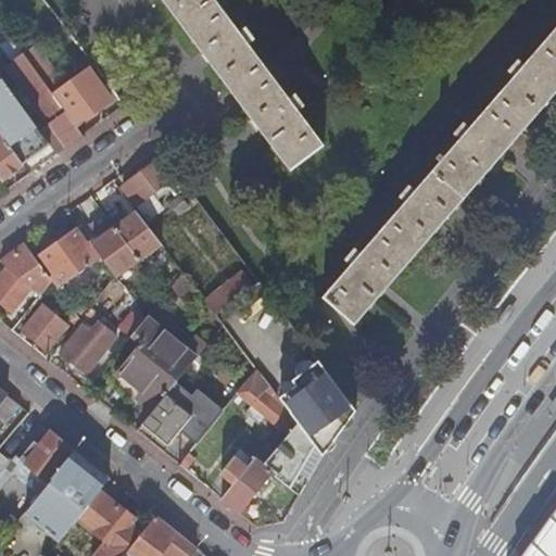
[(290,169),(323,146),(298,112),(304,106),(297,95),(289,99),(268,72),(249,45),(255,39),(247,27),(240,33),(215,0),(163,0),(234,95),(290,169)]
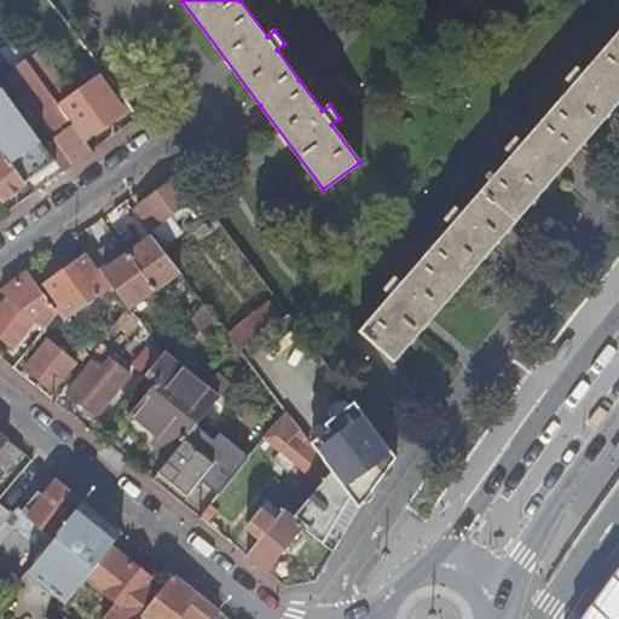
[(360,331),(395,362),(423,330),(424,331),(428,328),(432,324),(431,322),(484,261),(485,261),(489,258),(492,255),(491,253),(544,191),(545,192),(550,187),(553,184),(551,183),(605,121),(607,122),(611,117),(613,115),(612,113),(618,103),(618,32),(584,74),(577,68),(566,80),(573,86),(522,144),(516,138),(505,150),(513,156),(496,175),(491,172),(485,178),(491,183),(463,213),(456,207),(445,220),(451,226),(401,283),(395,277),(385,289),(391,295),(360,331)]
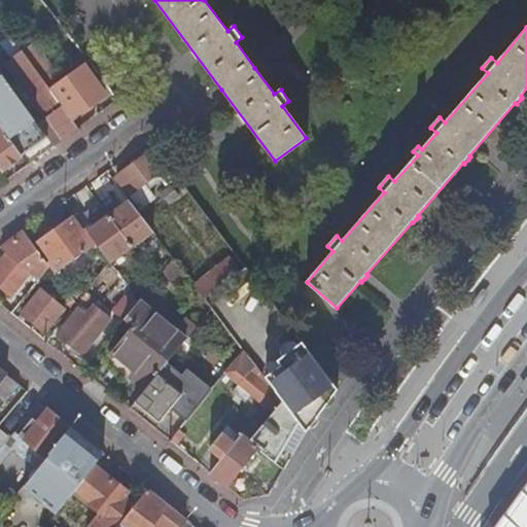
[(58,75),(36,44),(27,34),(15,42),(71,118),(72,120),(106,97),(85,68),(59,86),(53,79),(58,75)]
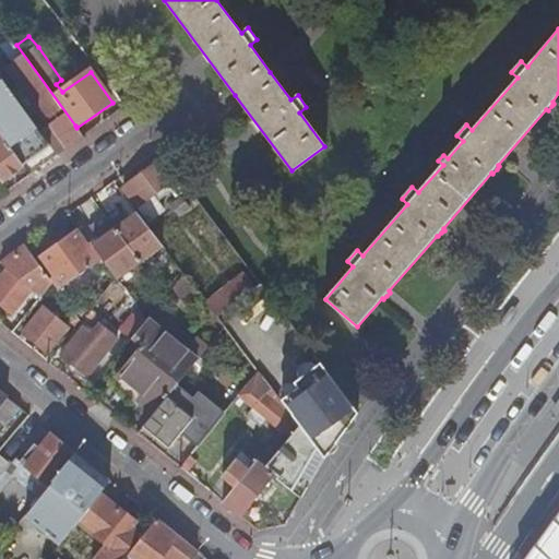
[(64,151),(83,138),(76,128),(75,126),(16,45),(16,44),(12,38),(1,46),(13,63),(7,68),(21,88),(18,92),(26,104),(31,102),(48,126),(47,127),(64,151)]
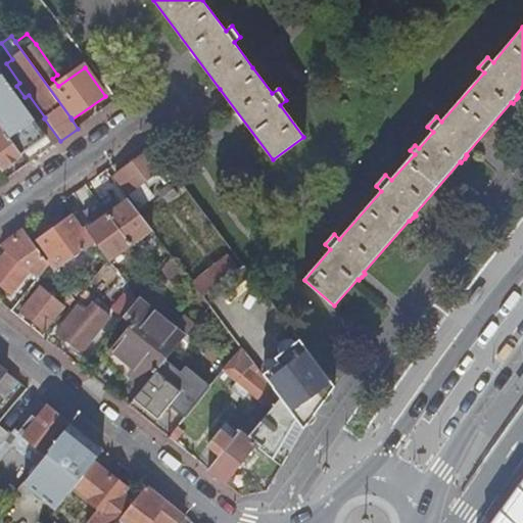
[(37,124),(27,109),(2,127),(22,155),(47,137),(37,124)]
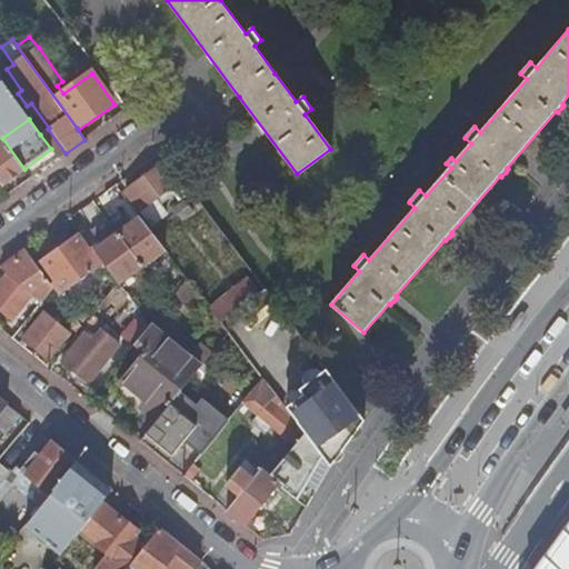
[(66,153),(48,129),(40,135),(51,149),(58,159),(66,153)]
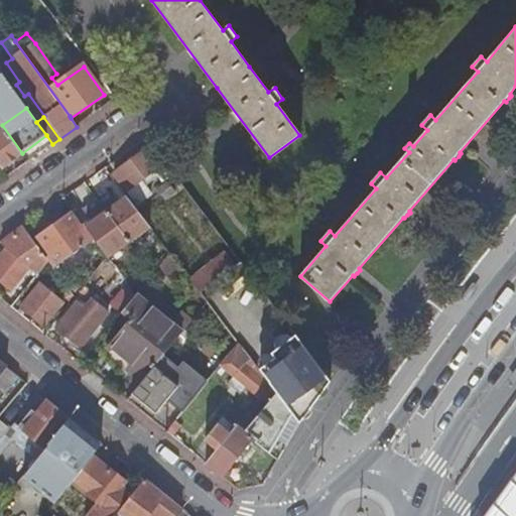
[(0,165),(2,168),(22,153),(2,125),(0,122),(0,165)]
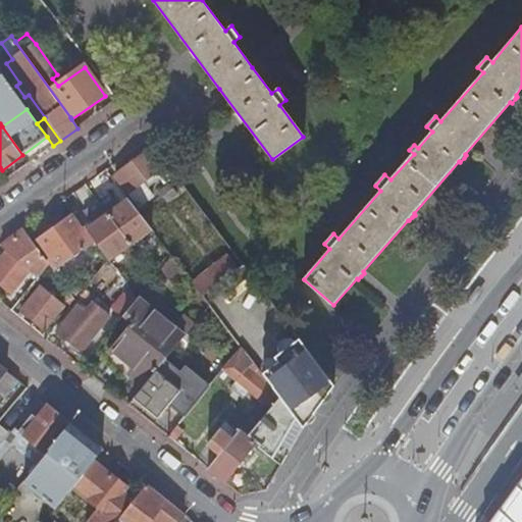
[(138,206),(152,195),(142,183),(162,167),(150,151),(115,176),(138,206)]
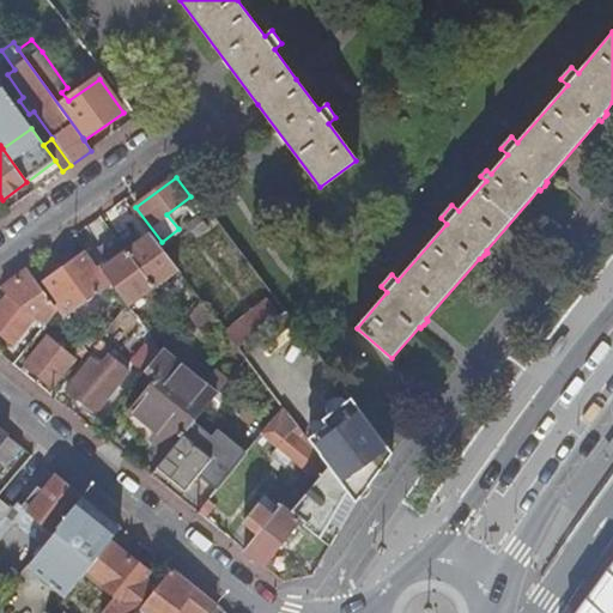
[(204,218),(210,213),(206,207),(199,213),(204,218)]
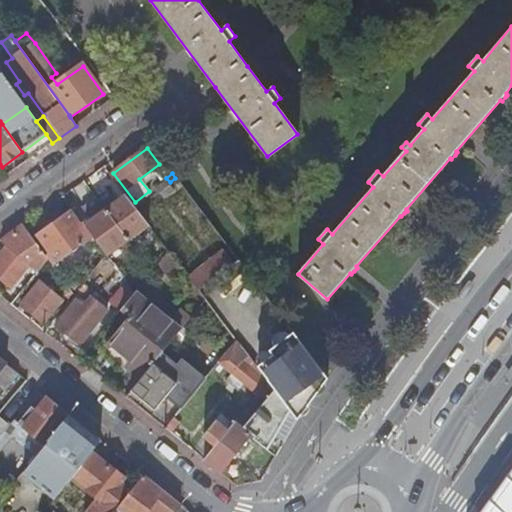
[(101,205),(127,240),(148,224),(126,196),(120,200),(115,194),(101,205)]
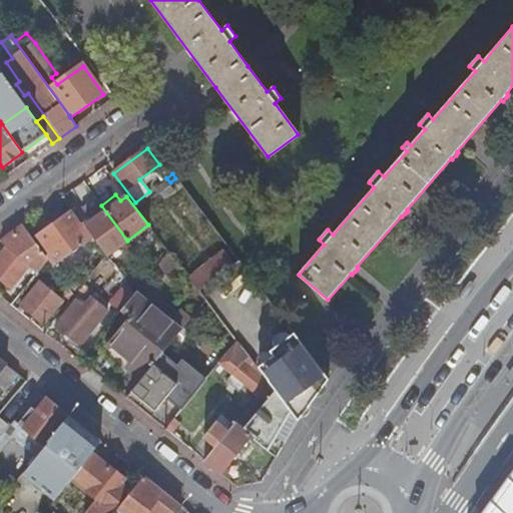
[(93,238),(106,255),(127,240),(101,205),(95,198),(82,208),(92,221),(85,226),(93,238)]
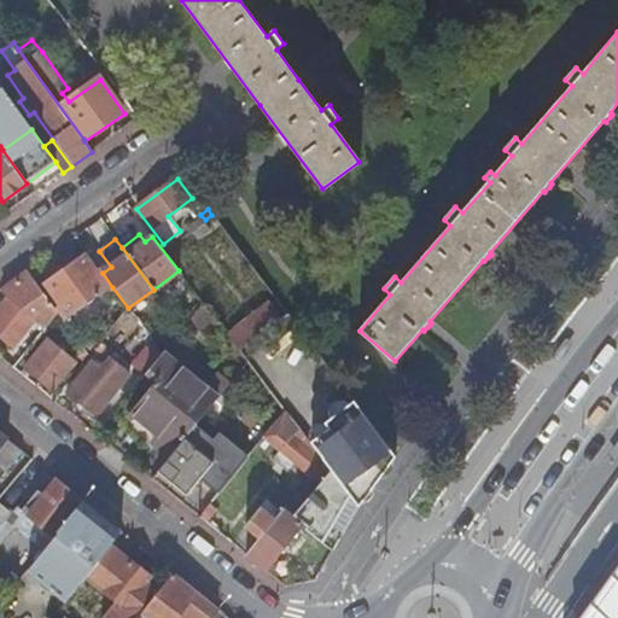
[(86,254),(41,285),(57,307),(53,309),(56,312),(75,297),(83,309),(112,287),(103,273),(99,269),(98,270),(86,254)]
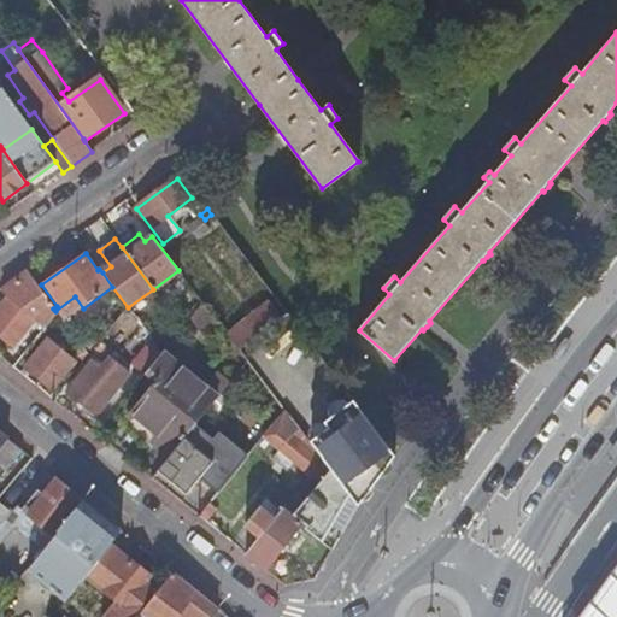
[(46,328),(57,313),(56,311),(53,309),(27,271),(0,291),(6,298),(0,305),(0,338),(12,348),(35,319),(46,328)]
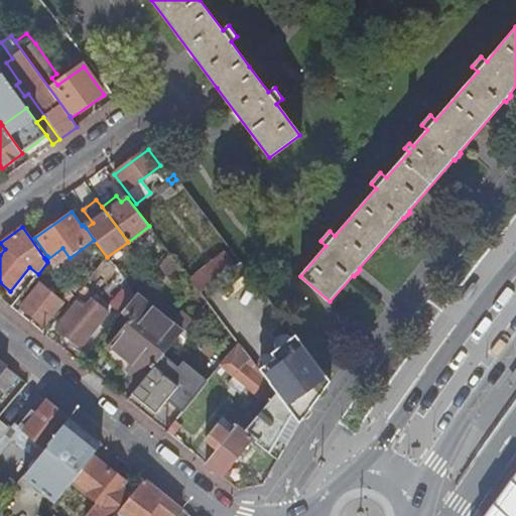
[(62,248),(46,260),(47,262),(53,270),(70,258),(62,248)]
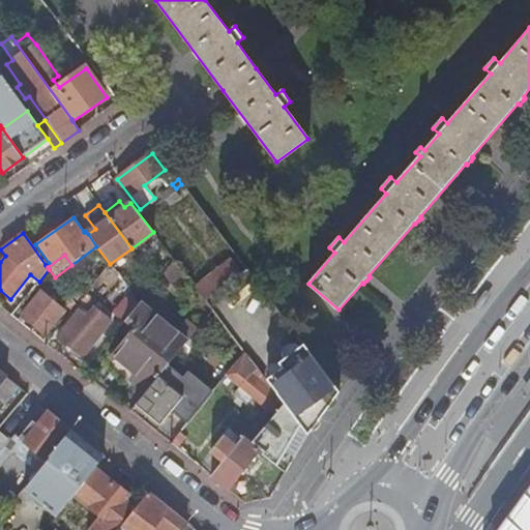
[(175,260),(165,272),(176,286),(185,274),(175,260)]
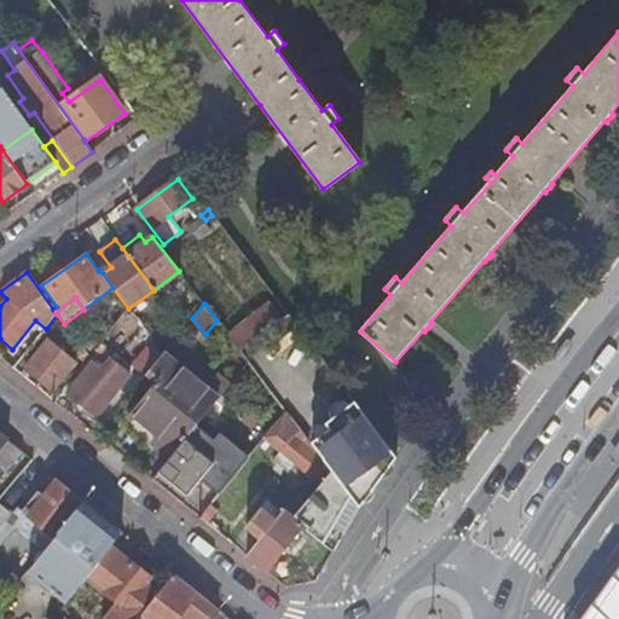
[(242,353),(281,322),(268,307),(230,337),(242,353)]
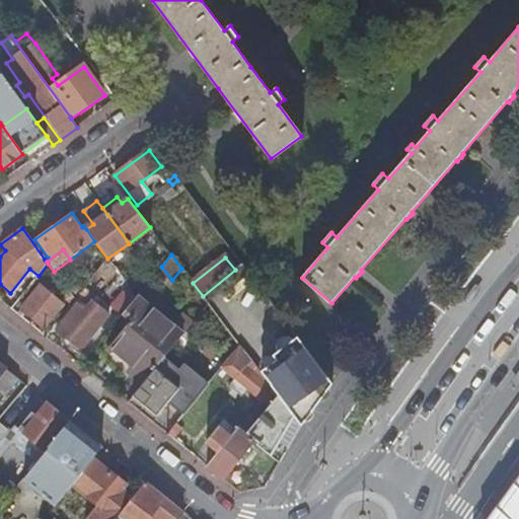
[(45,329),(63,306),(40,287),(20,310),(45,329)]
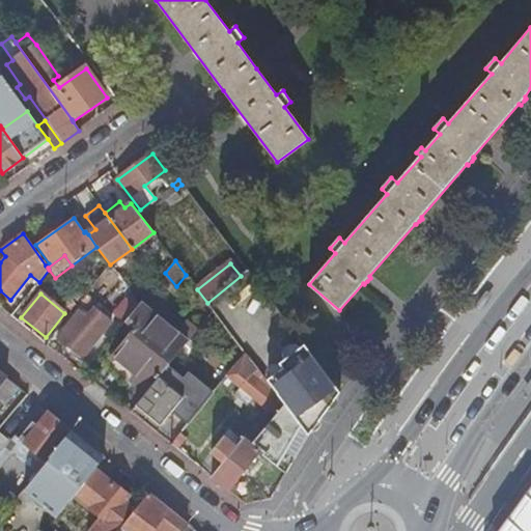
[(124,323),(128,319),(131,315),(139,305),(131,294),(113,315),(124,323)]
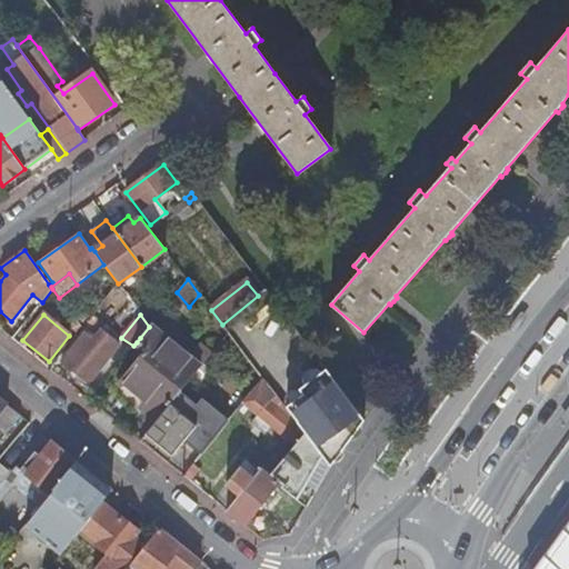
[(140,338),(146,343),(150,347),(147,351),(123,379),(140,393),(131,403),(142,412),(146,409),(158,420),(168,407),(182,391),(197,373),(197,372),(202,367),(190,357),(151,325),(149,327),(140,338)]
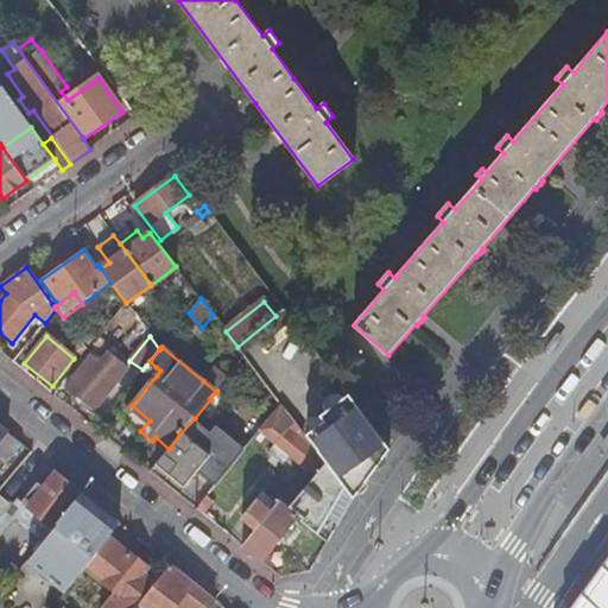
[(96,409),(127,369),(107,354),(99,365),(89,358),(68,386),(96,409)]
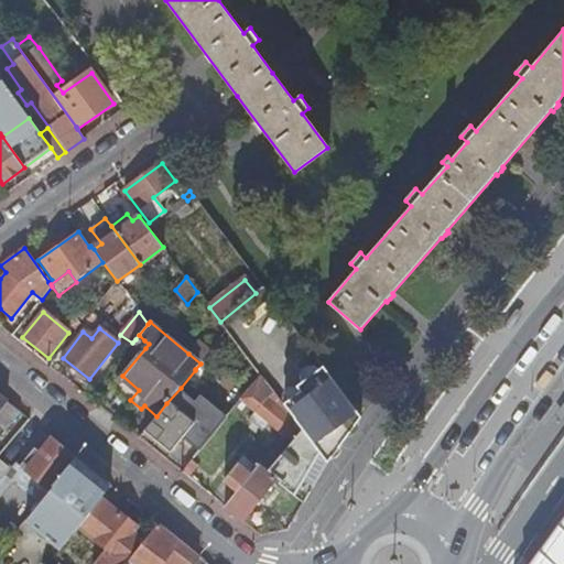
[(228,347),(235,340),(227,331),(219,340),(228,347)]
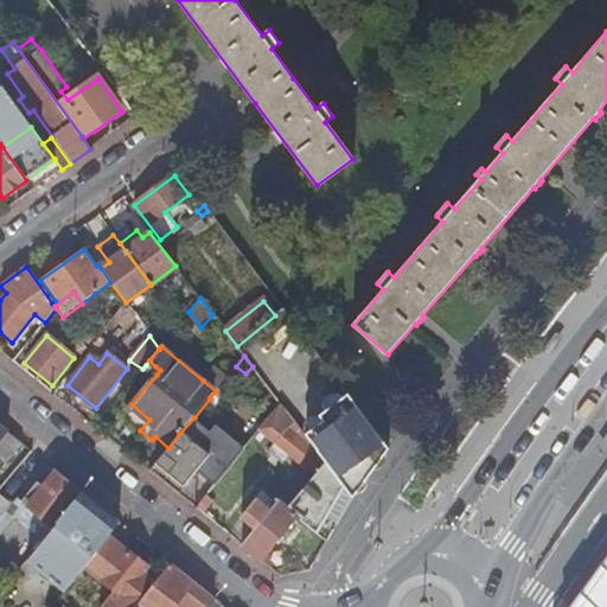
[(146,365),(152,371),(157,375),(160,370),(155,366),(149,360),(146,365)]
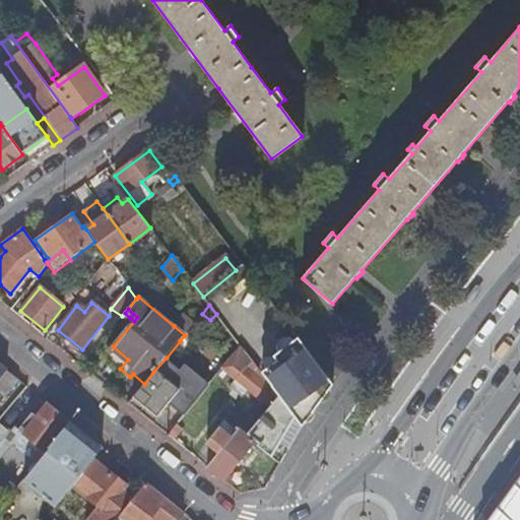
[(185,335),(186,333),(194,324),(184,315),(174,326),(185,335)]
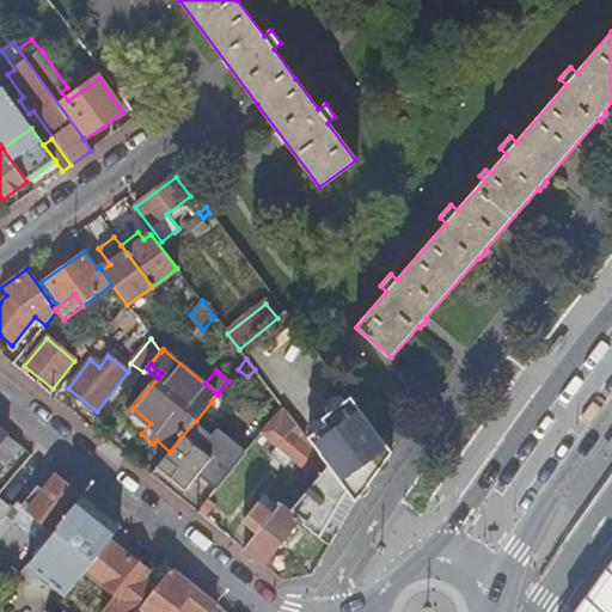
[(212,401),(212,402),(220,409),(228,399),(219,392),(218,395),(212,401)]
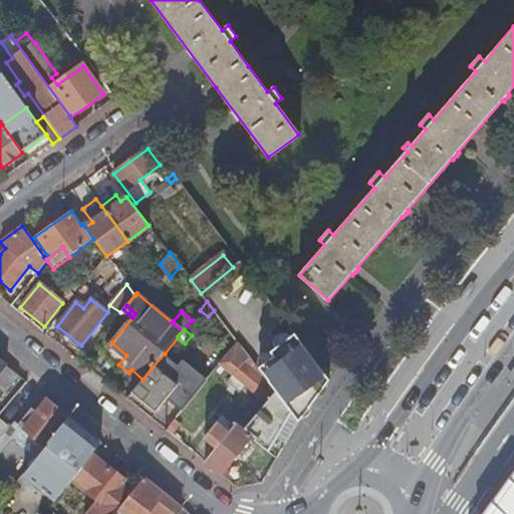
[(292,414),(298,422),(330,379),(294,334),(270,353),(273,358),(259,369),(263,374),(270,383),(292,414)]
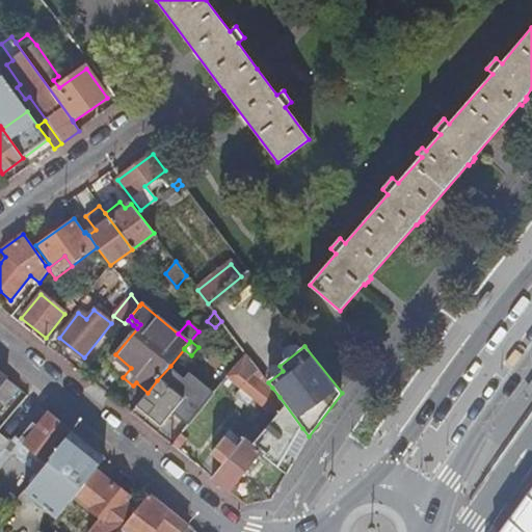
[(107,365),(123,377),(131,368),(115,354),(107,365)]
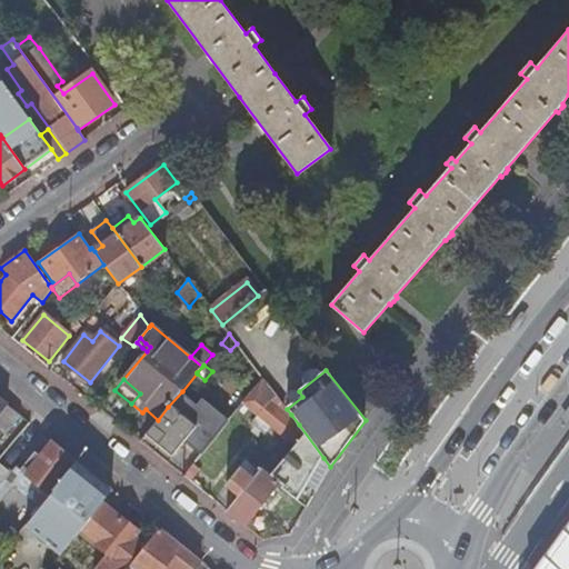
[(270,428),(286,440),(297,428),(287,419),(291,415),(287,409),(265,379),(243,405),(258,417),(252,425),(265,435),(270,428)]
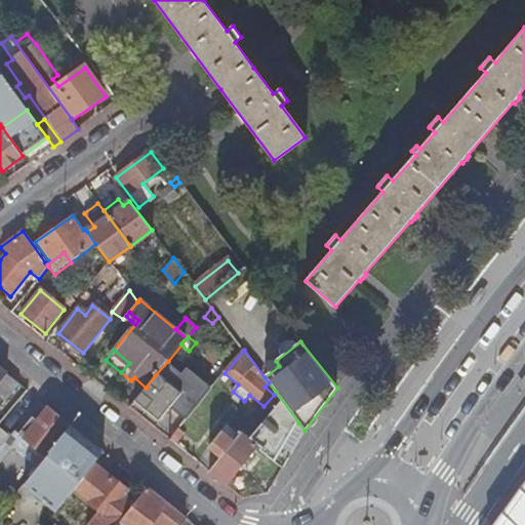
[(170,407),(186,419),(212,388),(186,366),(180,371),(168,361),(155,375),(146,388),(134,401),(159,420),(170,407)]
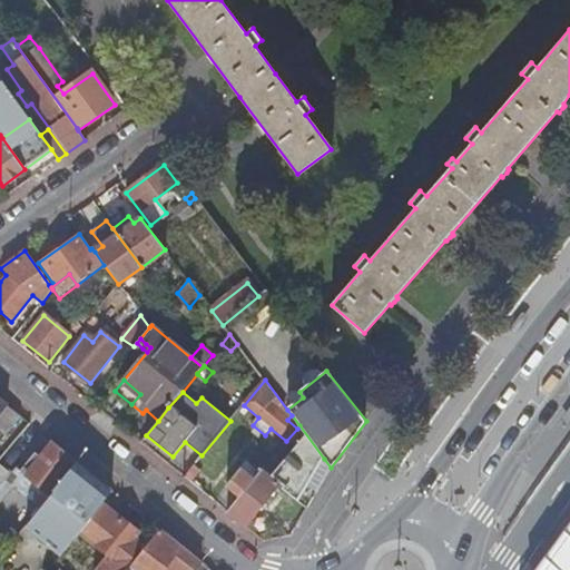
[(0,440),(20,416),(8,408),(0,416),(0,440)]
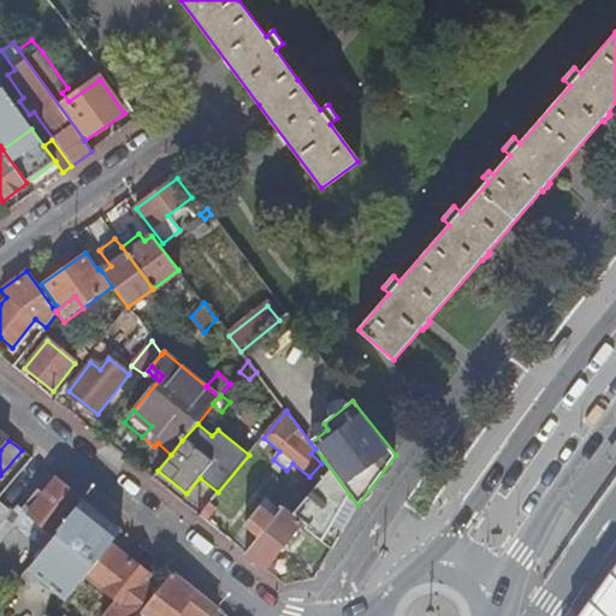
[(292,516),(300,523),(323,542),(333,525),(350,496),(324,460),(321,463),(309,477),(319,485),(292,516)]
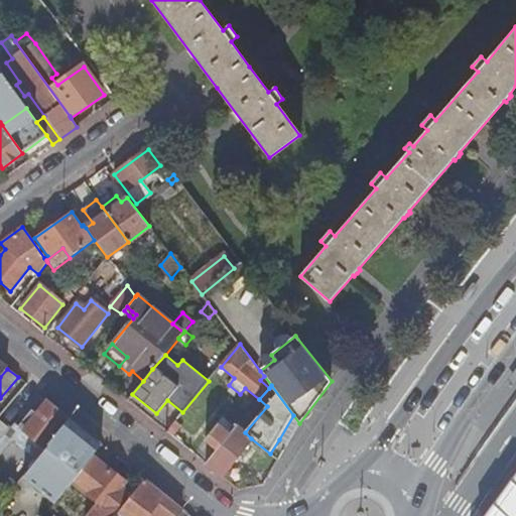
[(36,462),(49,445),(47,444),(70,418),(48,401),(38,414),(34,410),(16,433),(0,420),(0,446),(7,438),(36,462)]
